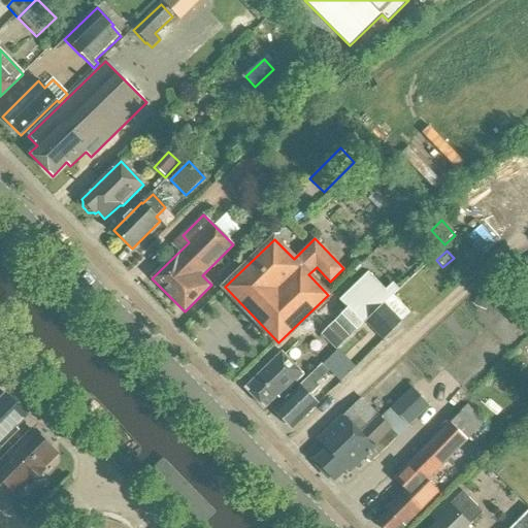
[(234,259),(217,276),(221,281),(238,264),(234,259)]
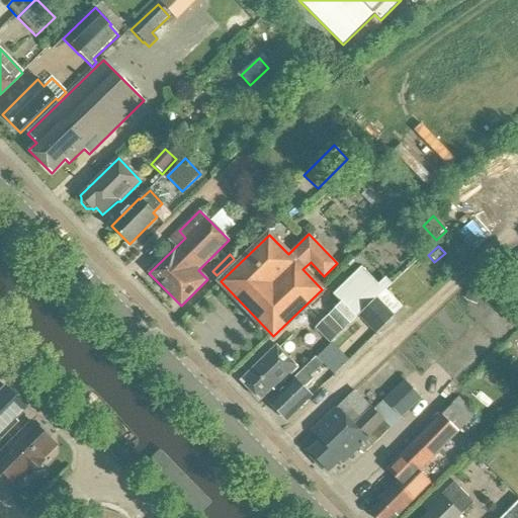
[(362,268),(334,295),(351,313),(355,310),(356,311),(380,287),(362,268)]
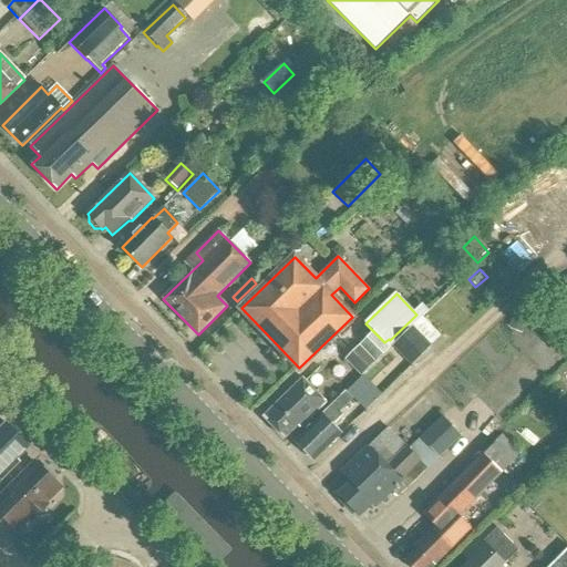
[(523,334),(529,318),(516,312),(508,329),(523,334)]
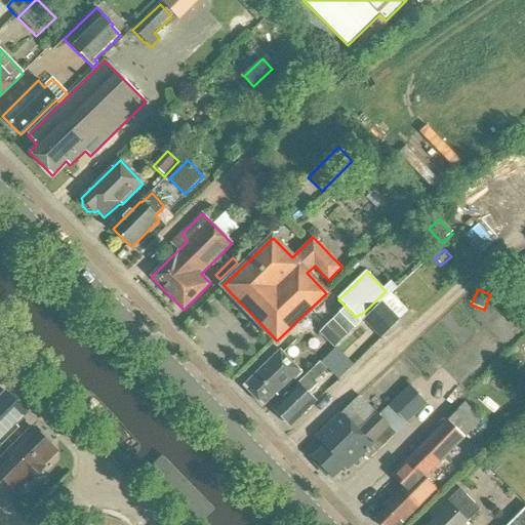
[(363,318),(365,320),(380,336),(398,320),(380,301),(363,318)]
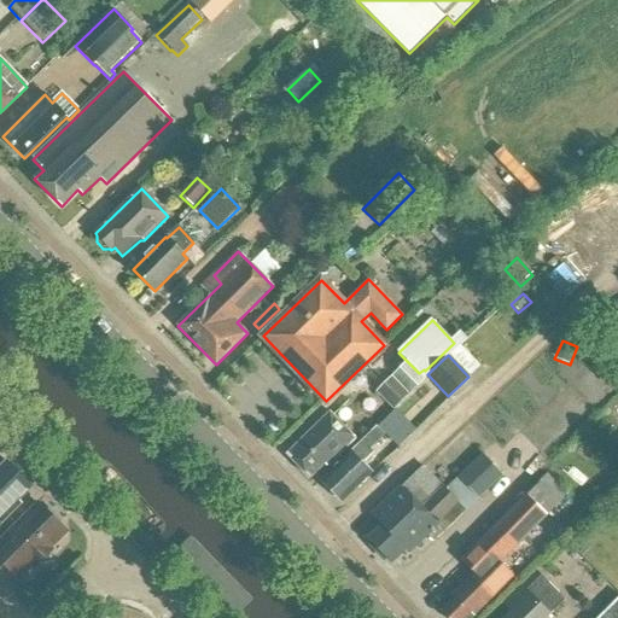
[(394,410),(424,382),(407,363),(377,392),(394,410)]
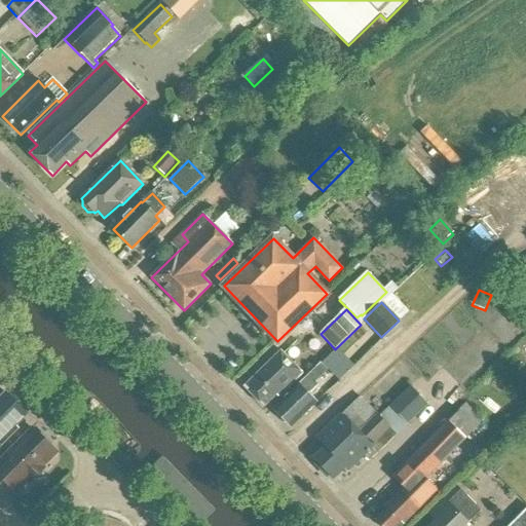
[(278,398),(302,374),(282,351),(245,387),(264,407),(276,395),(278,398)]
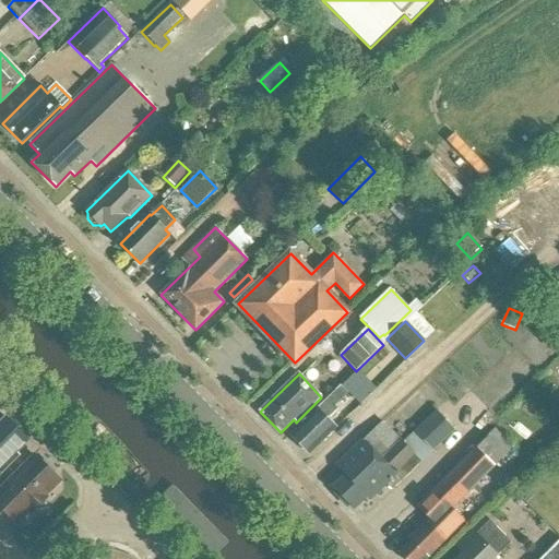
[(335,406),(347,393),(341,387),(290,435),(310,454),(328,437),(331,436),(332,432),(337,427),(329,418),(337,409),(335,406)]
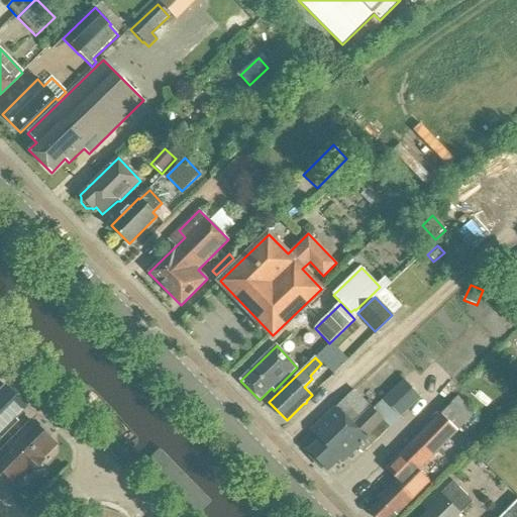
[(383,400),(400,417),(421,397),(403,380),(383,400)]
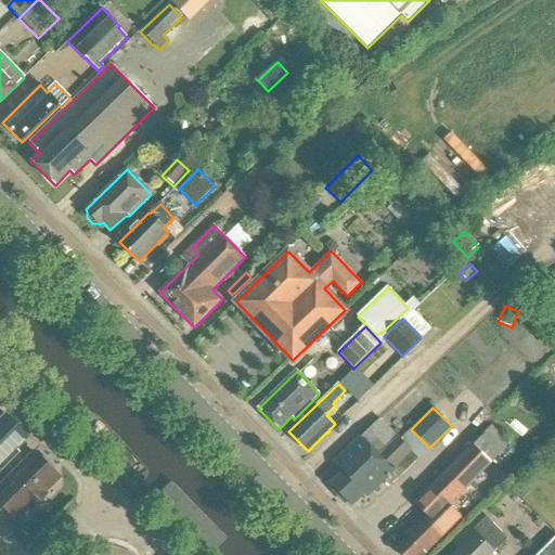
[(0,470),(18,452),(16,450),(28,437),(7,415),(0,422),(0,470)]
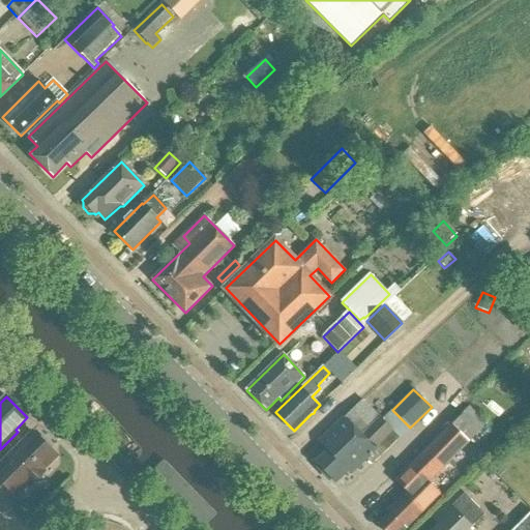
[(401,438),(362,400),(345,416),(381,455),(401,438)]
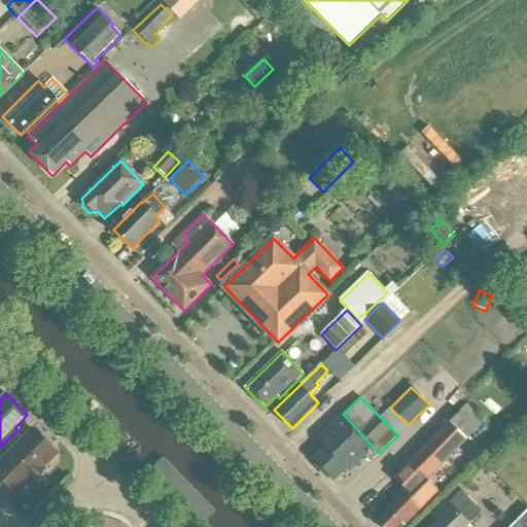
[(426,481),(483,424),(464,406),(393,477),(405,488),(401,491),(400,491),(388,503),(390,505),(376,520),(380,524),(379,526),(397,526),(401,523),(405,526),(420,511),(437,492),(426,481)]
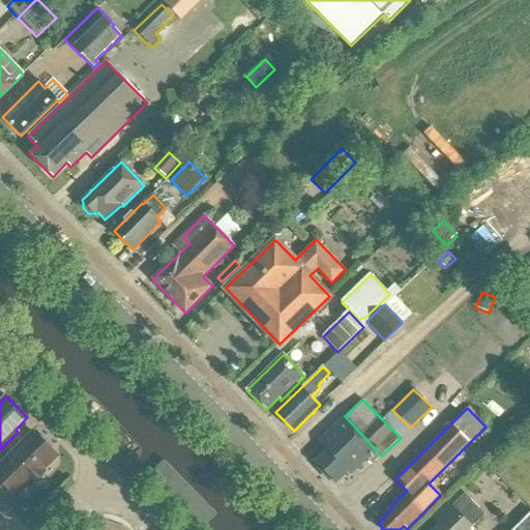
[(381,455),(345,416),(344,416),(319,440),(327,449),(315,461),(335,482),(348,471),(350,474),(366,459),(373,465),(381,455)]
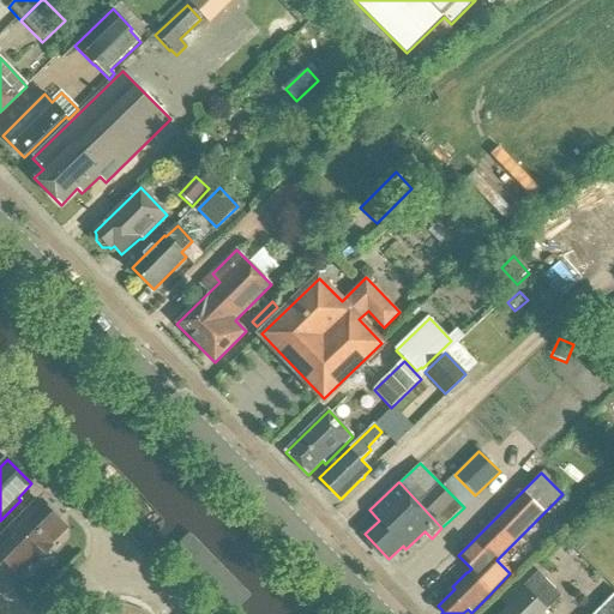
[(22,517),(0,539),(0,559),(17,576),(31,561),(35,565),(53,547),(47,541),(62,525),(42,505),(26,522),(22,517)]
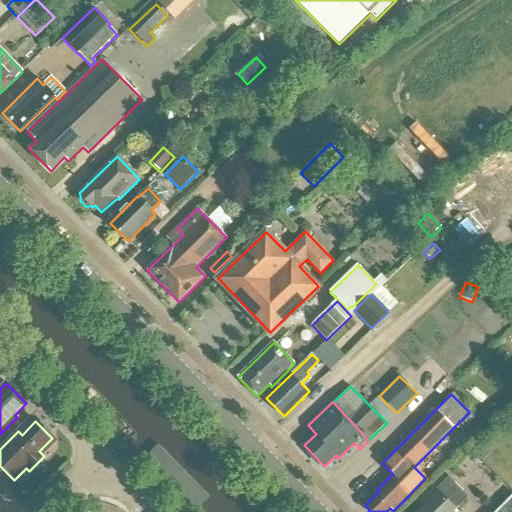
[(197,511),(209,499),(157,449),(144,462),(195,511),(197,511)]
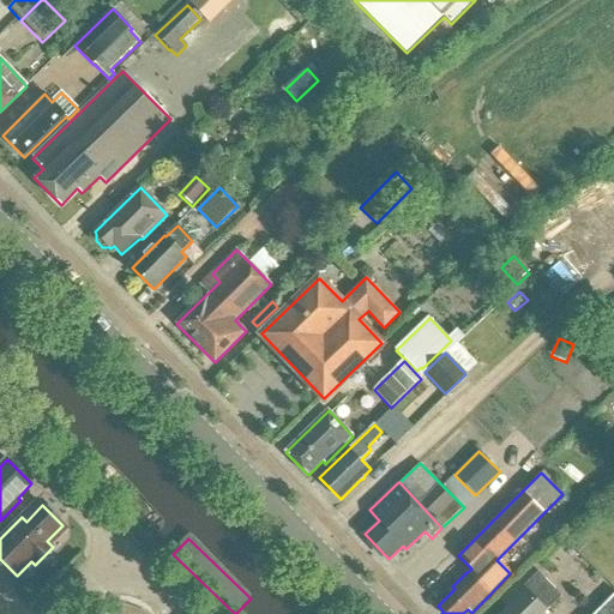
[(148,555),(158,566),(164,559),(155,548),(148,555)]
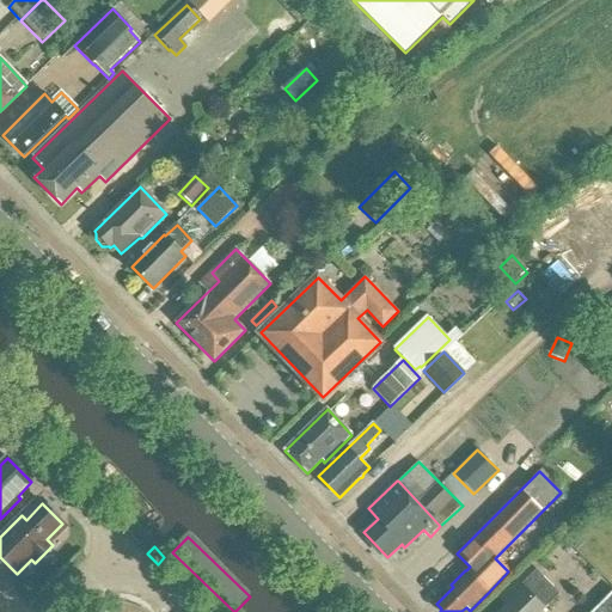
[(543,611),(561,595),(533,567),(499,600),(507,607),(501,611),(543,611)]
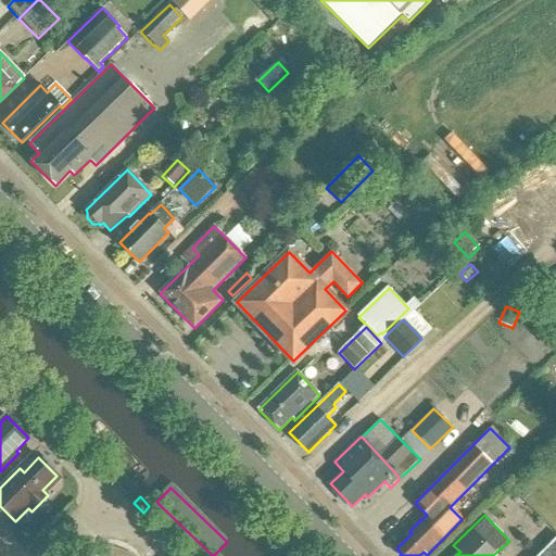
[(555,555),(555,538),(538,555),(555,555)]
